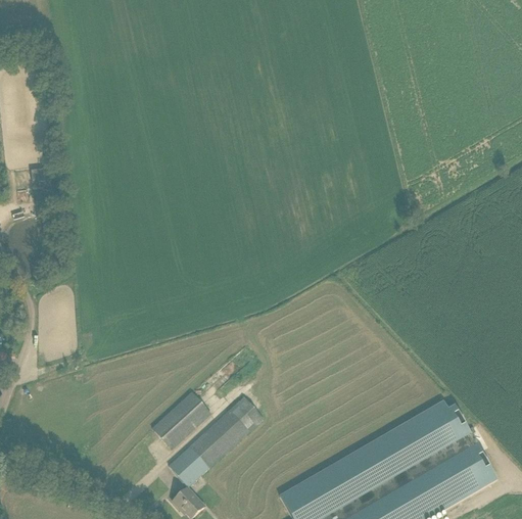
[(153,426),(172,447),(212,412),(193,390),(153,426)]
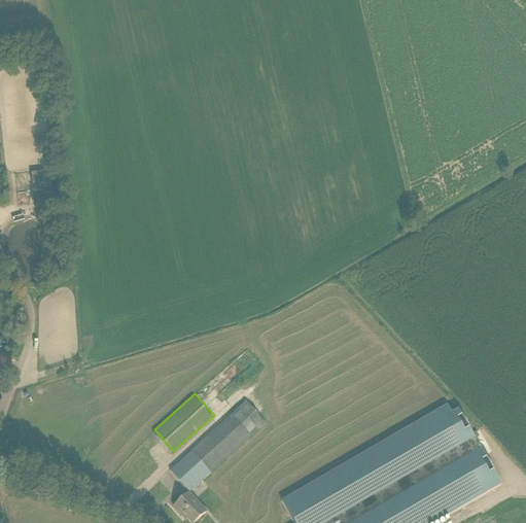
[(448,403),(282,498),(295,522),(293,522),(429,522),(501,481),(459,407),(452,411),(448,403)]
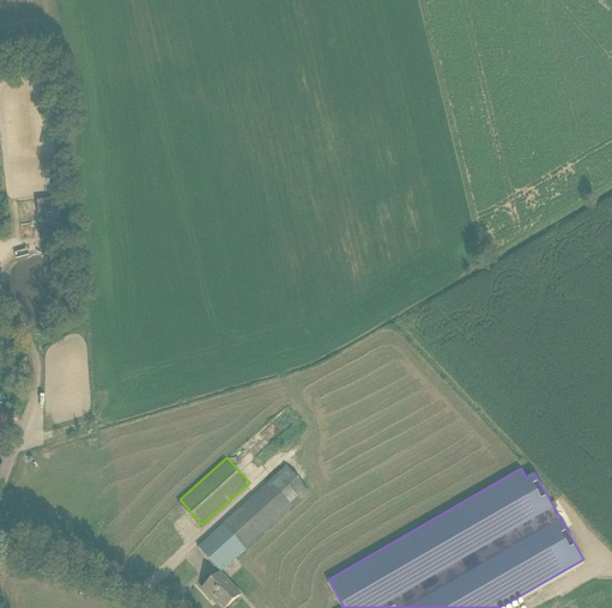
[(199,543),(220,569),(296,502),(273,476),(199,543)]
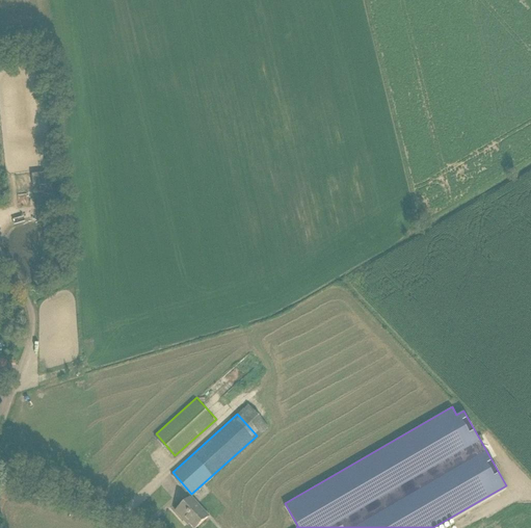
[(185,516),(194,526),(209,513),(203,506),(201,508),(189,496),(176,508),(184,517),(185,516)]
